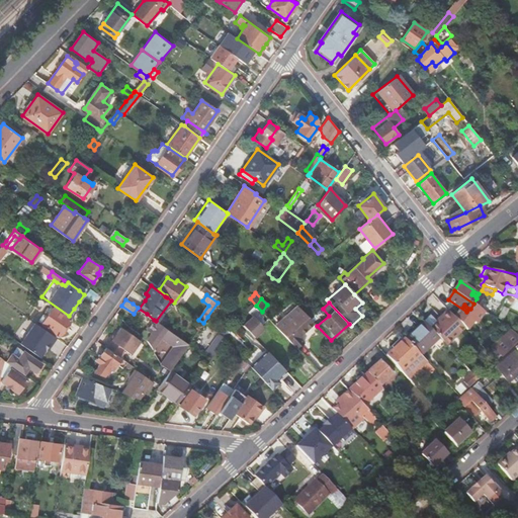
[(244,308),(239,317),(237,319),(245,328),(260,313),(254,306),(248,312),(244,308)]
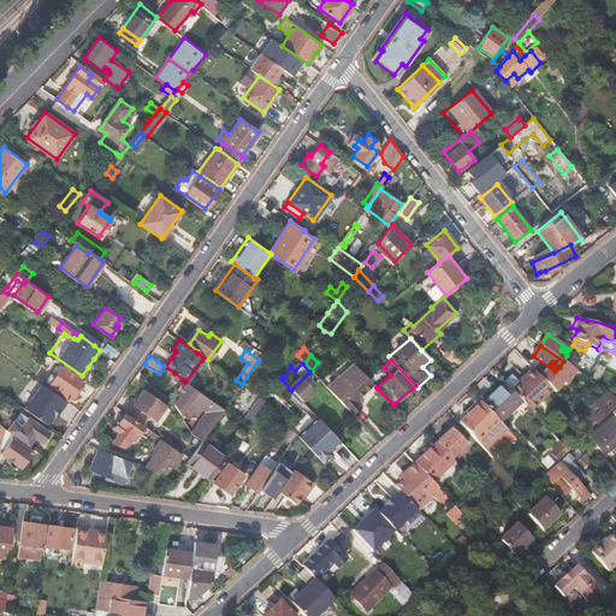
[(354,363),(329,388),(354,415),(362,408),(356,401),(374,384),(354,363)]
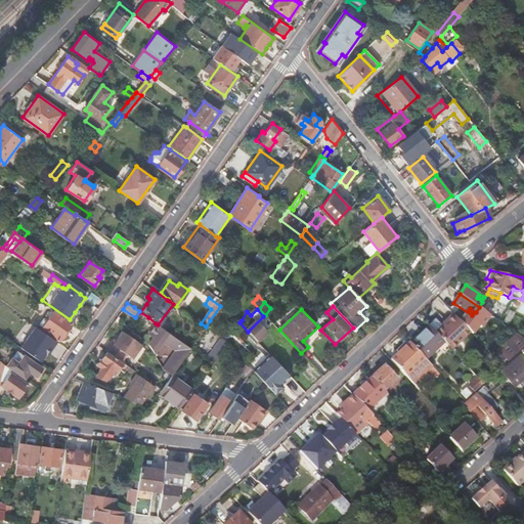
[(54,310),(43,328),(59,339),(72,321),(54,310)]
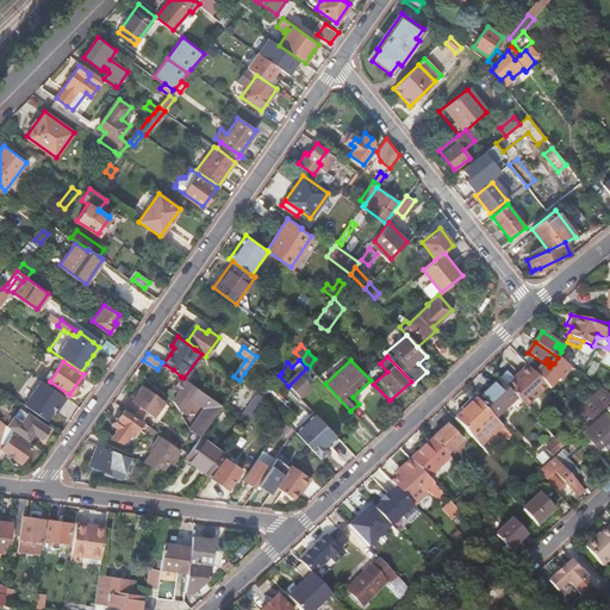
[(163,363),(162,362),(157,369),(167,377),(173,369),(163,363)]
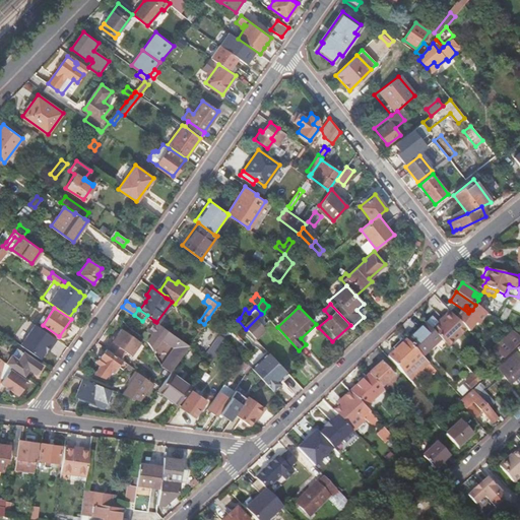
[(433,329),(441,339),(448,346),(467,329),(450,311),(443,318),(444,319),(433,329)]
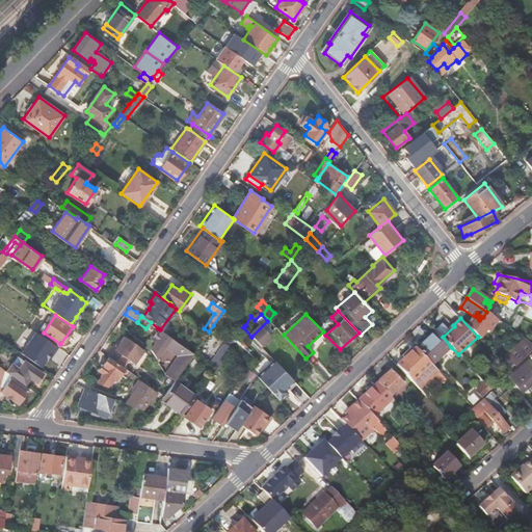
[(36,331),(23,322),(19,327),(33,337),(36,331)]
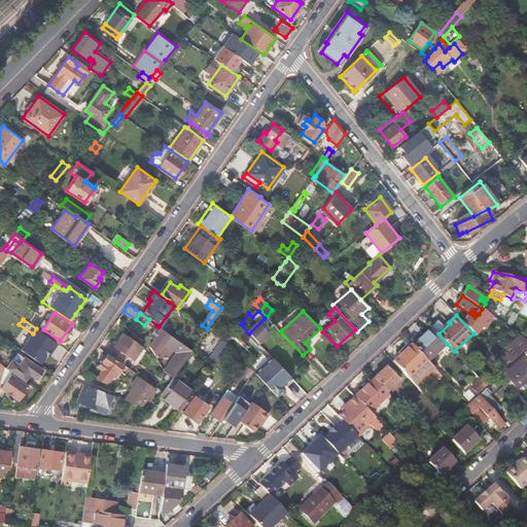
[(172,376),(191,350),(186,346),(169,334),(163,329),(159,326),(156,325),(149,336),(153,339),(148,346),(149,346),(154,355),(164,342),(177,351),(164,371),(172,376)]
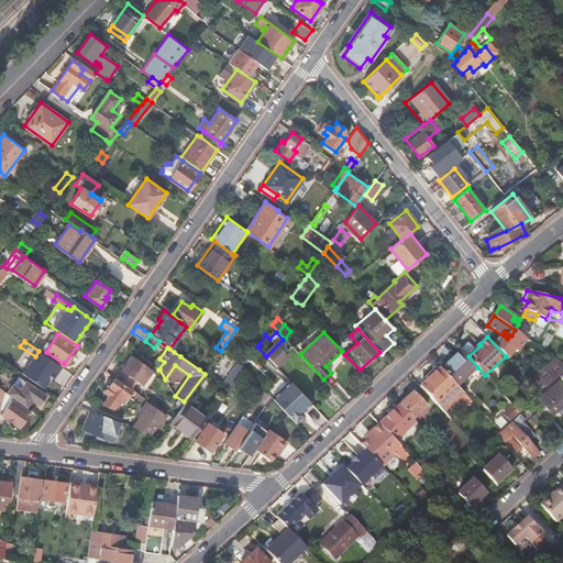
[(442,368),(456,385),(457,386),(477,367),(468,356),(462,350),(442,368)]
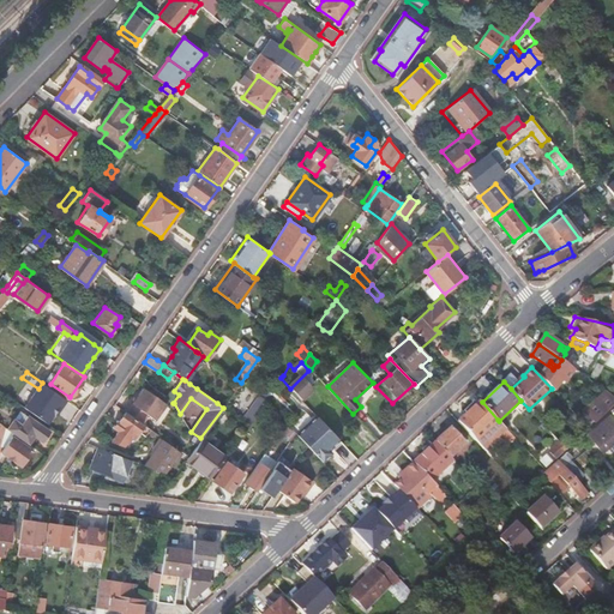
[(131,401),(125,410),(126,410),(126,411),(143,423),(150,415),(156,420),(167,404),(144,387),(139,393),(133,402),(131,401)]
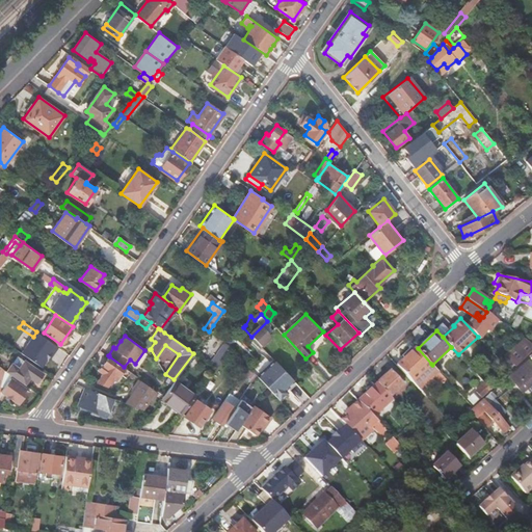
[(45,365),(43,368),(55,376),(59,371),(47,363),(57,348),(41,337),(36,343),(41,346),(38,348),(42,350),(35,358),(45,365)]
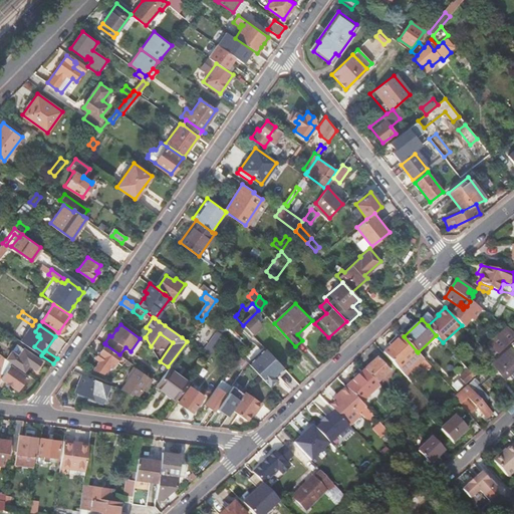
[(512,329),(510,328),(508,326),(497,337),(500,340),(512,329)]
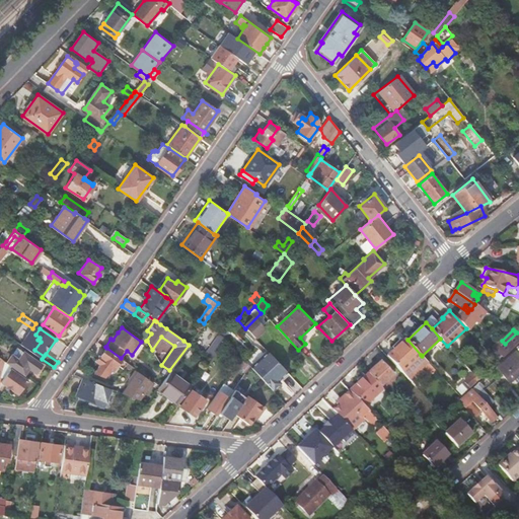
[(518,342),(518,335),(517,332),(505,344),(511,350),(518,342)]
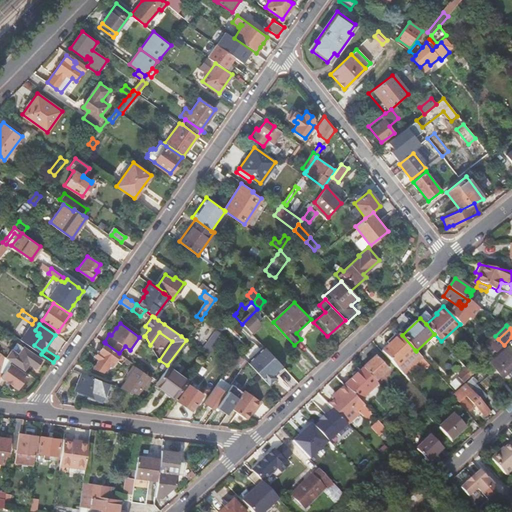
[(215,330),(210,337),(216,341),(221,334),(215,330)]
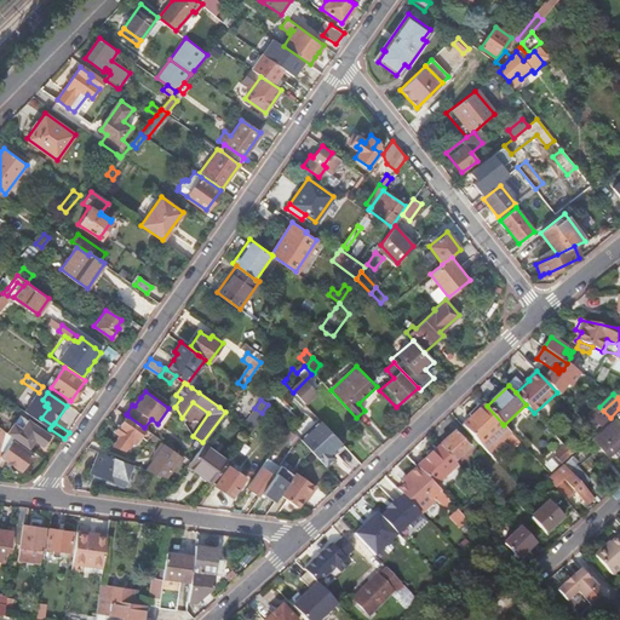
[(484,405),(463,425),(481,445),(489,454),(505,438),(511,432),(504,425),(503,424),(487,406),(484,405)]
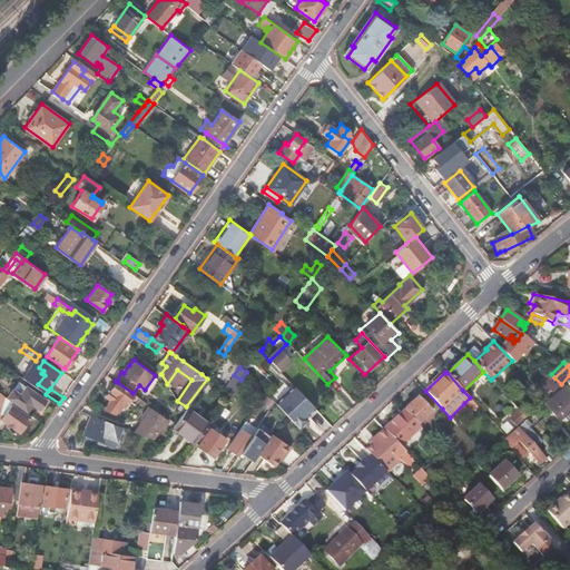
[(170,383),(182,392),(189,381),(178,373),(170,383)]
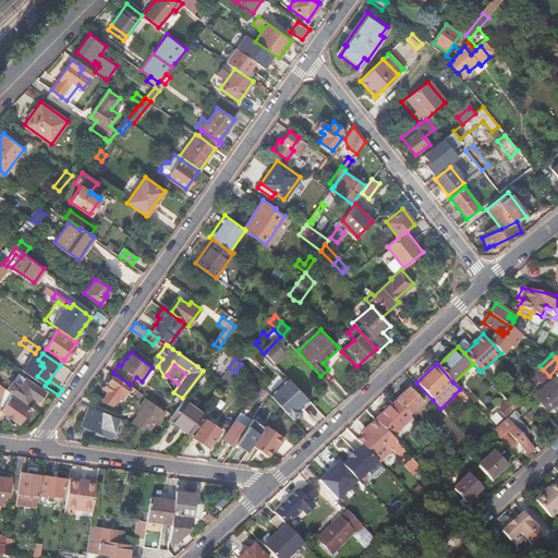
[(229,367),(219,381),(226,386),(235,372),(229,367)]
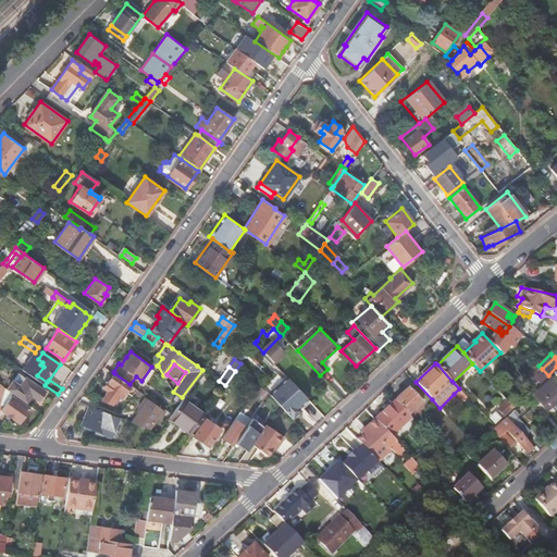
[(130,384),(114,373),(109,381),(107,380),(102,386),(108,391),(101,398),(112,403),(115,405),(120,399),(120,398),(131,384),(130,384)]
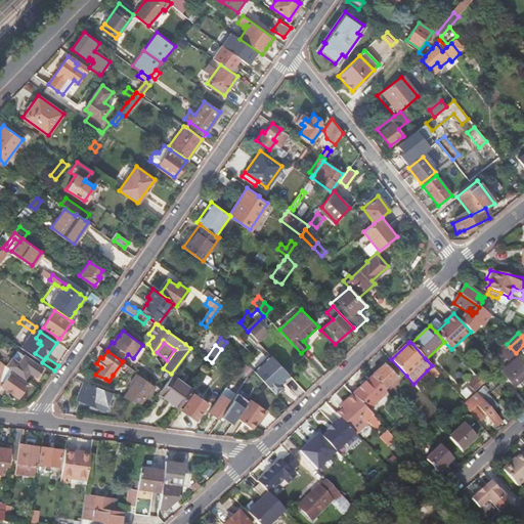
[(289,374),(270,354),(269,355),(287,375),(289,374)]
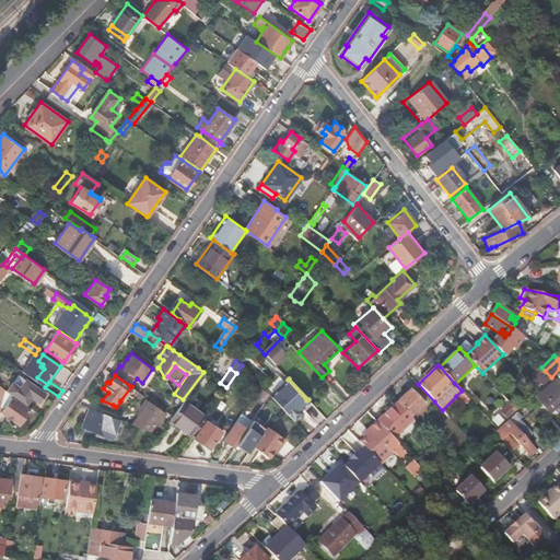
[(559,384),(555,378),(536,395),(543,403),(541,404),(549,412),(555,408),(559,404),(559,403),(559,384)]
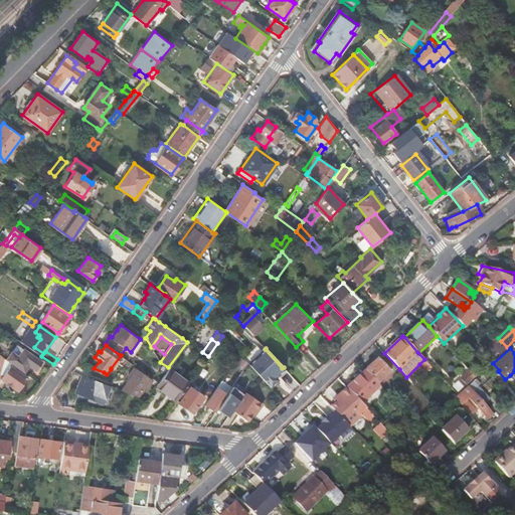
[(22,370),(24,371),(28,365),(34,369),(40,361),(23,349),(18,357),(12,352),(7,359),(12,363),(22,370)]
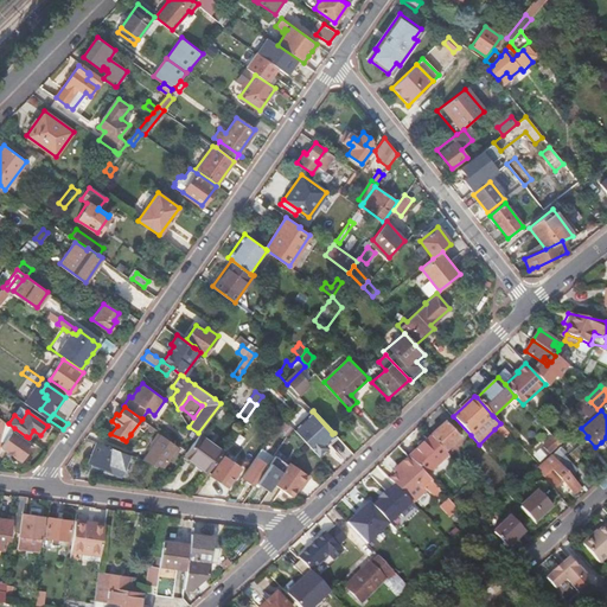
[(332,434),(312,411),(293,429),(304,441),(317,454),(325,446),(323,442),(326,440),(332,434)]
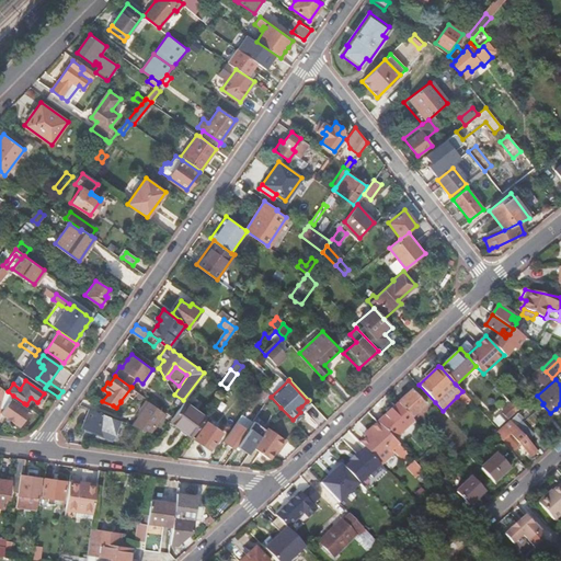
[(0,404),(4,409),(1,413),(19,426),(30,412),(27,410),(22,405),(24,403),(13,396),(8,391),(0,386),(0,404)]
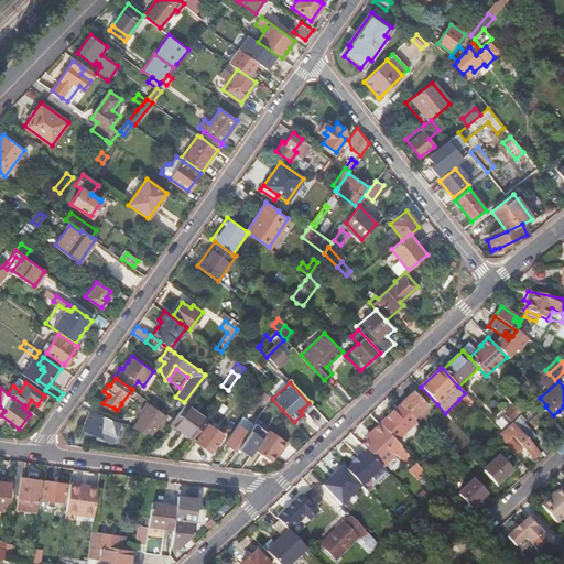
[(262,389),(258,394),(267,403),(271,398),(262,389)]
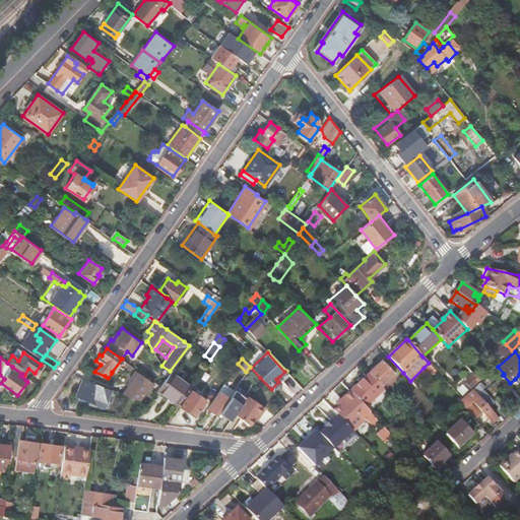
[(382,362),(369,374),(382,387),(394,375),(382,362)]
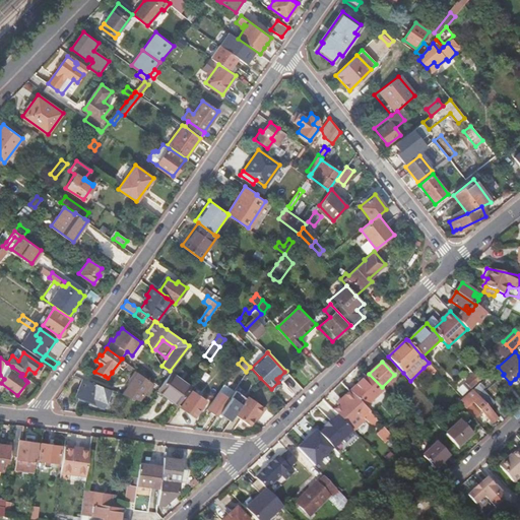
[(429,363),(424,368),(434,379),(439,374),(429,363)]
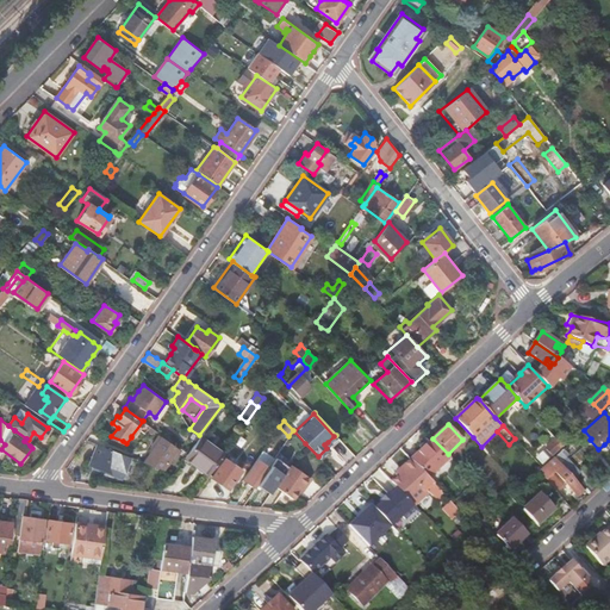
[(162,436),(150,452),(166,464),(178,448),(162,436)]
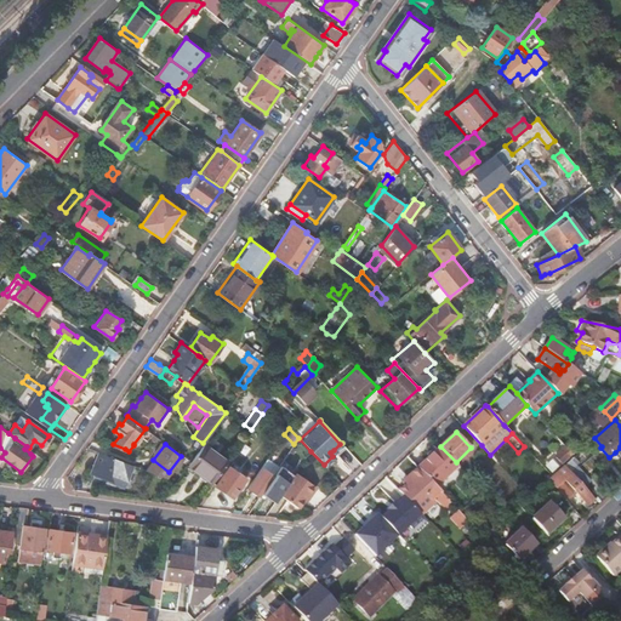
[(294,445),(284,461),(292,467),(297,459),(301,461),(306,454),(294,445)]
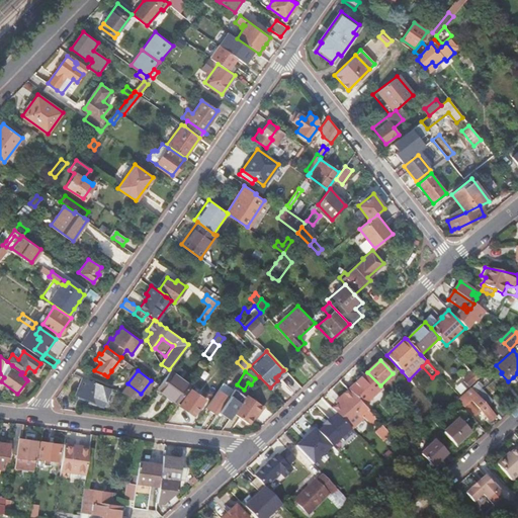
[(367,372),(349,390),(361,402),(364,406),(382,389),(380,385),(367,372)]
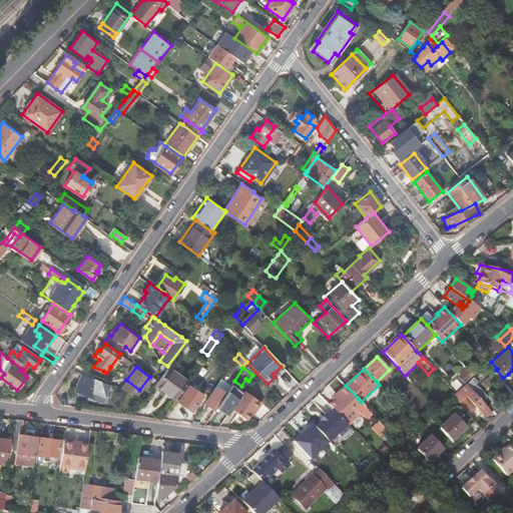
[(464,384),(474,375),(468,369),(459,377),(464,384)]
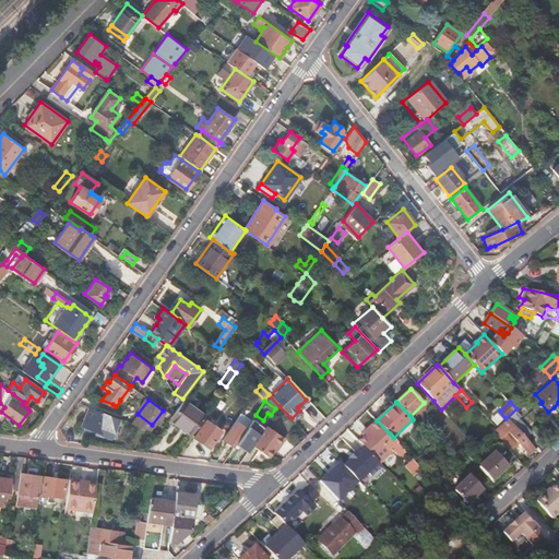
[(173,415),(167,423),(193,433),(206,414),(180,403),(173,415)]
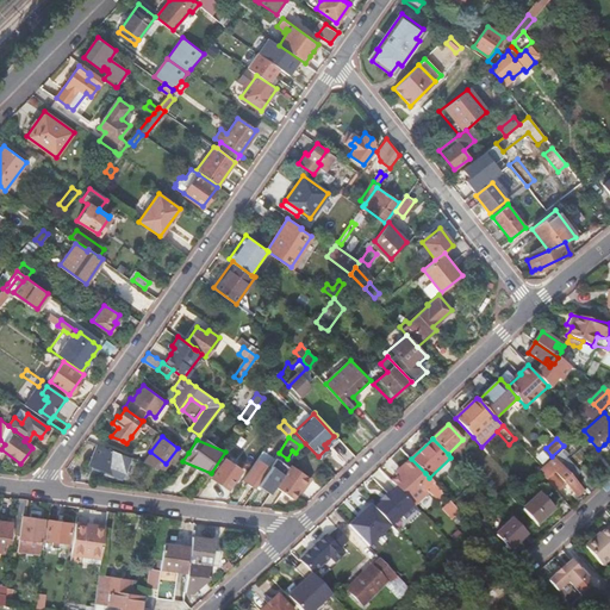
[(123,477),(130,456),(98,444),(89,465),(123,477)]
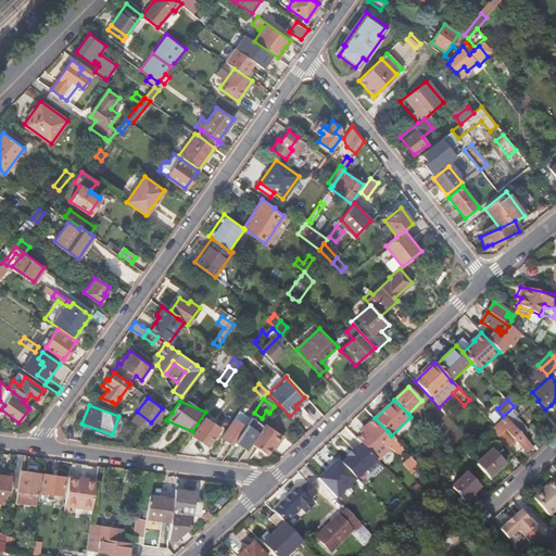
[(514,408),(506,415),(514,422),(518,418),(517,417),(519,415),(514,408)]
